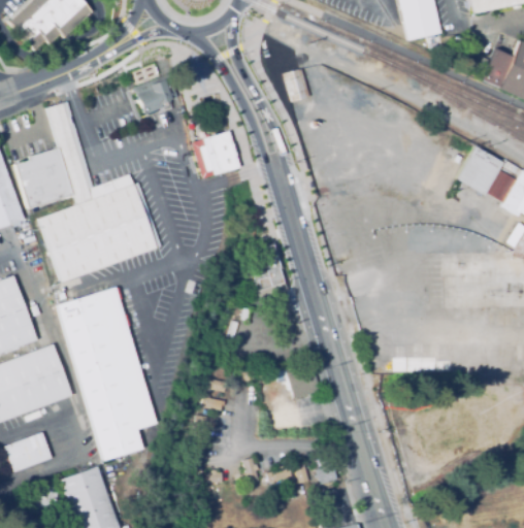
[(34,0),(7,24),(34,55),(47,43),(52,46),(63,37),(66,41),(94,13),(80,0),(34,0)]
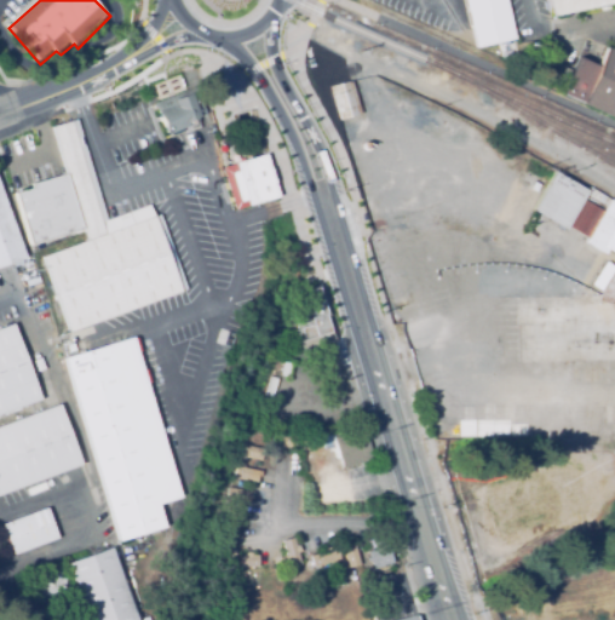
[(467,0),(509,0),(518,38),(478,46),(467,0)]
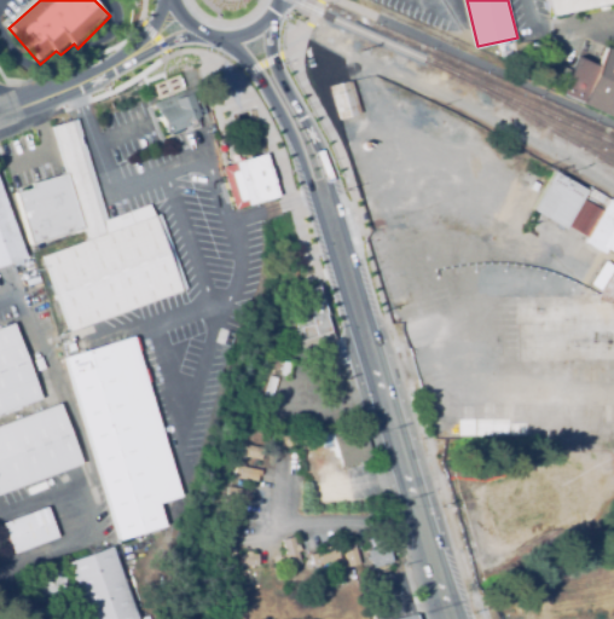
[(613,4),(557,18),(552,0),(613,0),(613,4)]
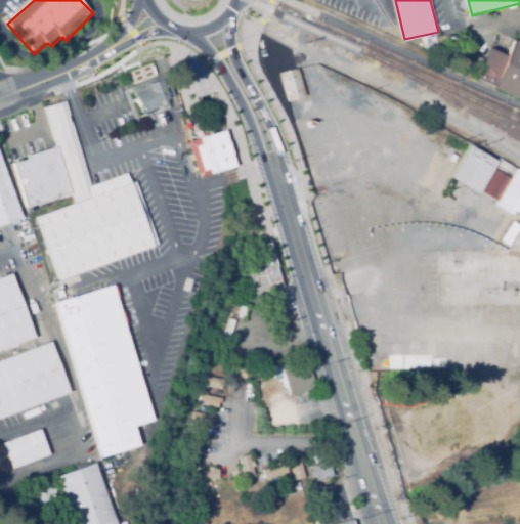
[(430,51),(427,38),(440,35),(443,48),(430,51)]
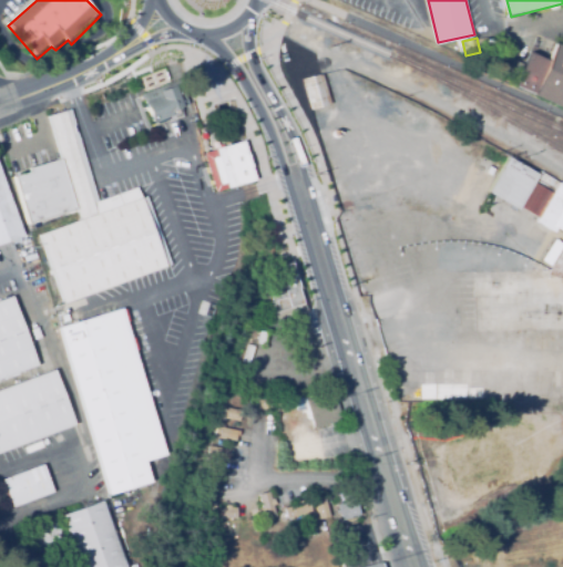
[(562,109),(520,90),(543,39),(562,47),(562,109)]
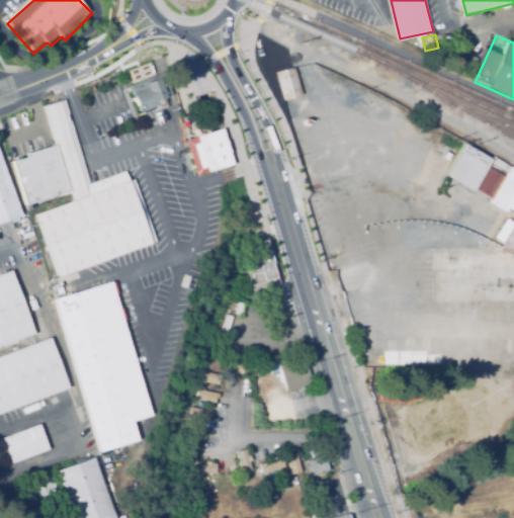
[(133,70),(137,82),(158,74),(154,63),(133,70)]
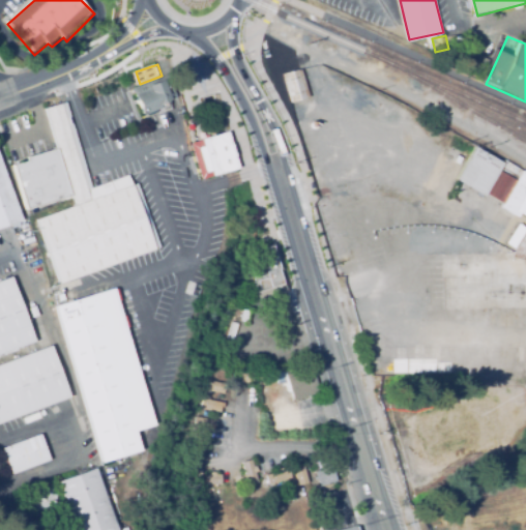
[(304,68),(313,97),(293,102),(285,75),(304,68)]
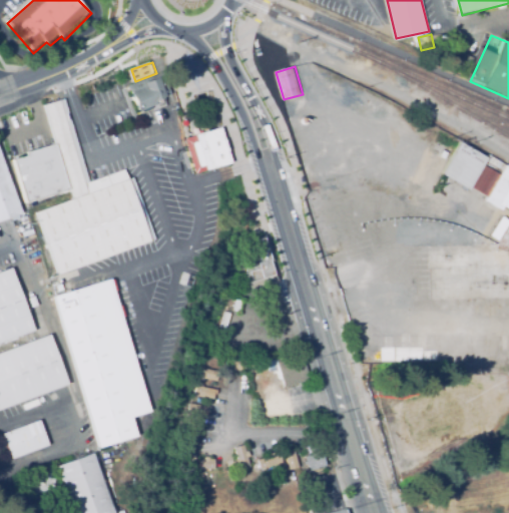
[(159,105),(141,112),(131,85),(144,80),(147,82),(167,75),(174,94),(158,101),(159,105)]
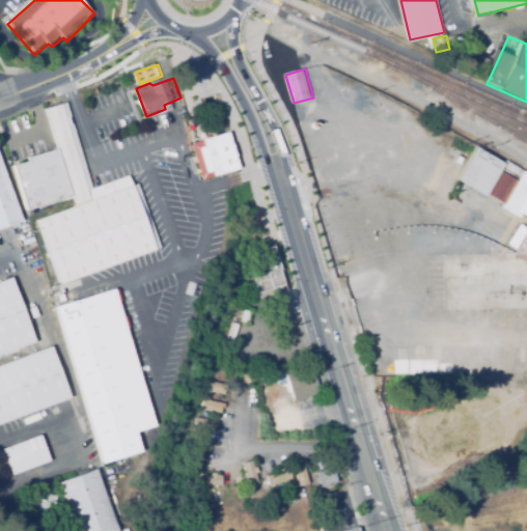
[(58,147),(47,108),(67,102),(93,188),(131,174),(134,185),(139,183),(163,247),(61,283),(37,219),(76,204),(73,195),(28,208),(15,165),(29,160),(28,157),(58,147)]
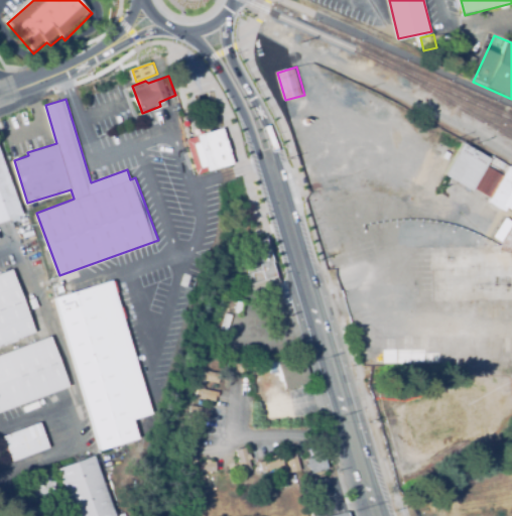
[(187,138),(199,173),(234,162),(224,127),(187,138)]
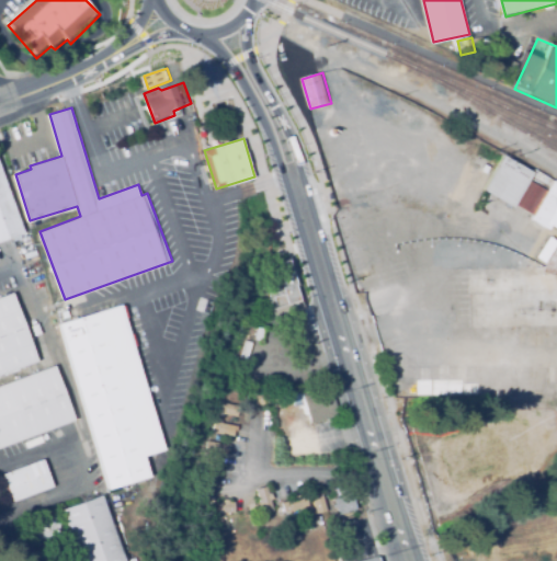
[(556,334),(534,335),(534,333),(518,333),(518,327),(488,328),(488,294),(469,294),(469,287),(472,287),(472,270),(532,268),(549,230),(533,219),(535,216),(518,205),(515,208),(486,190),(507,156),(535,173),(537,169),(556,181),(556,334)]
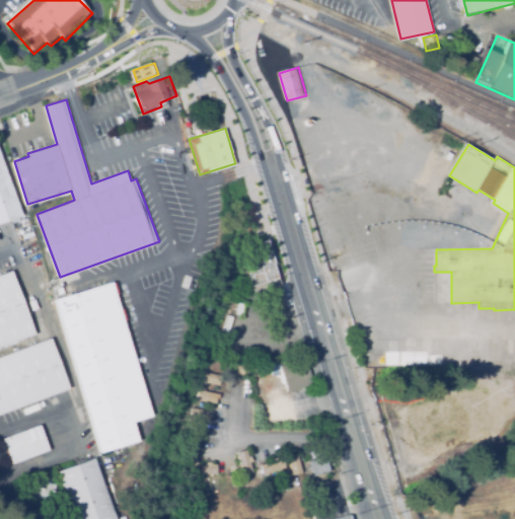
[(0,147),(25,218),(0,227),(0,147)]
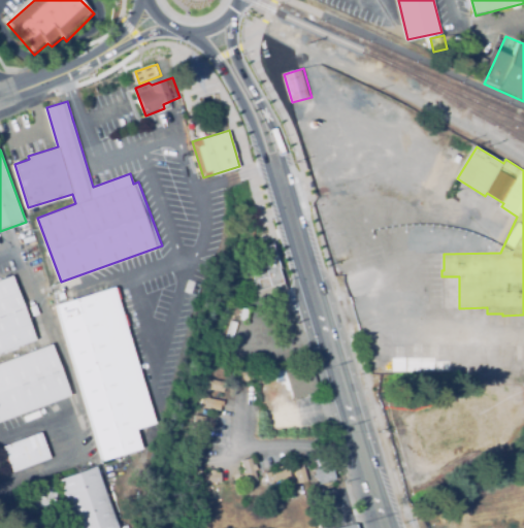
[(334,262),(324,231),(324,232),(314,200),(328,196),(347,258),(334,262)]
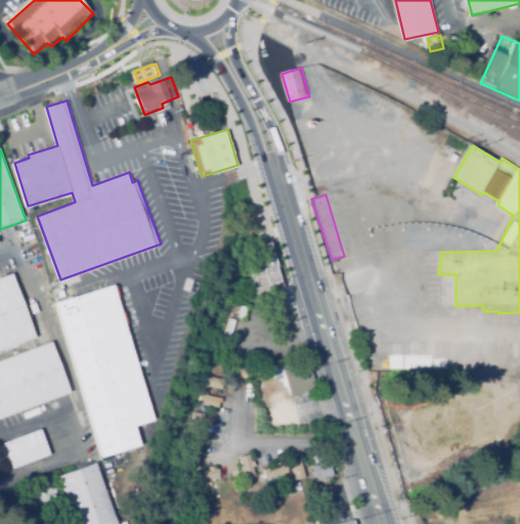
[(264,244),(275,239),(284,266),(283,267),(289,289),(259,298),(254,279),(256,272),(249,269),(253,257),(260,259),(260,257),(265,256),(263,249),(264,244)]
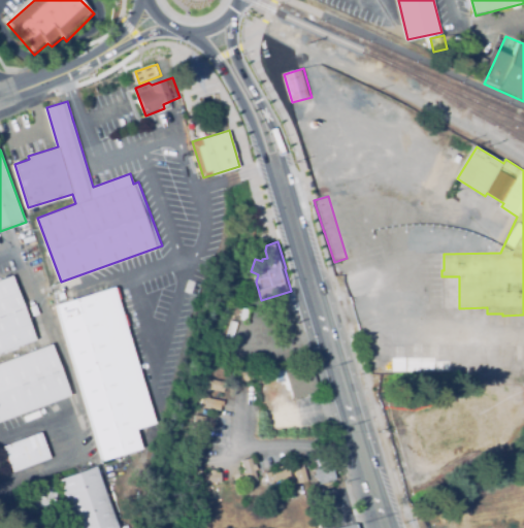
[(354,273),(371,268),(378,287),(370,289),(371,293),(353,298),(347,275),(354,273)]
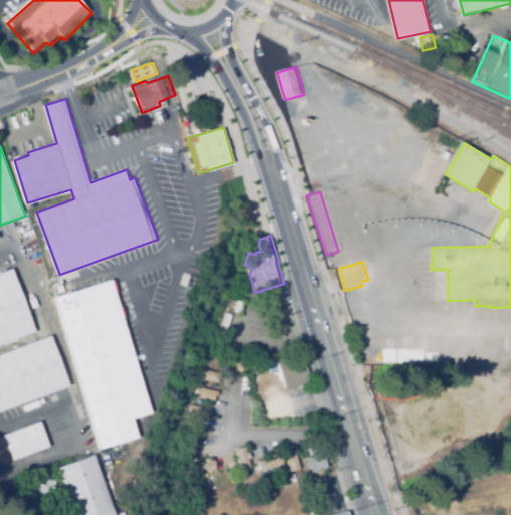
[(0,277),(15,272),(37,334),(0,346),(0,277)]
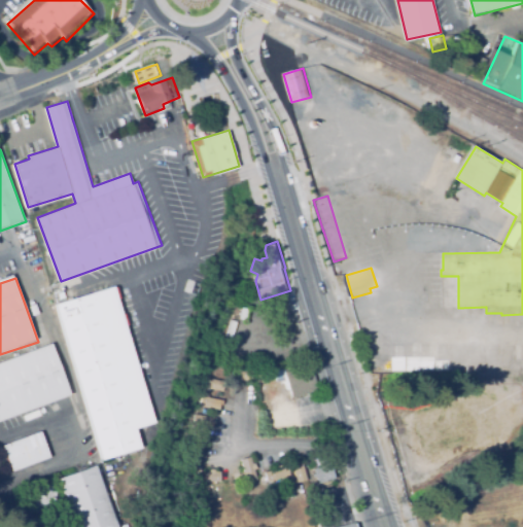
[(56,304),(115,286),(155,422),(136,427),(142,447),(103,459),(56,304)]
